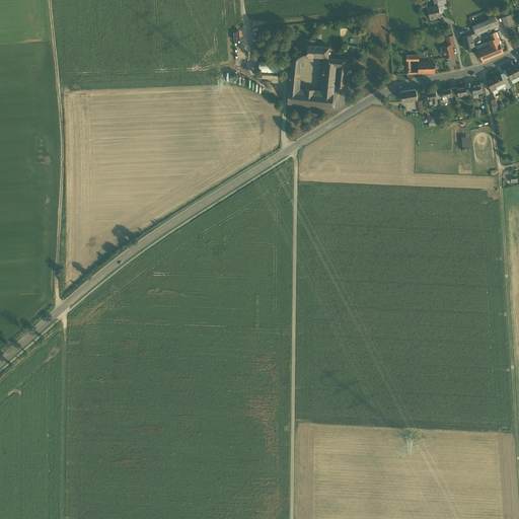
[(435,6),(427,8),(430,19),(441,17),(438,7),(438,5),(435,6)]
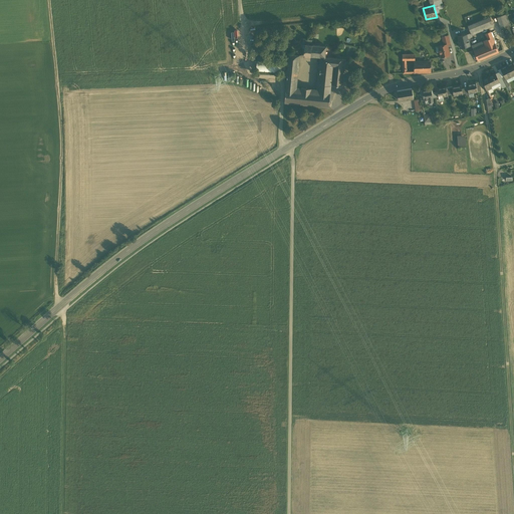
[(506,14),(497,17),(501,30),(511,26),(509,21),(506,14)]
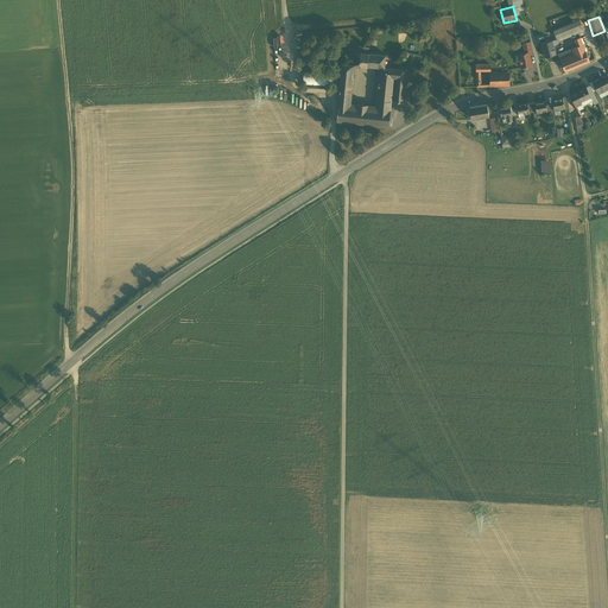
[(584,30),(580,20),(575,23),(578,32),(584,30)]
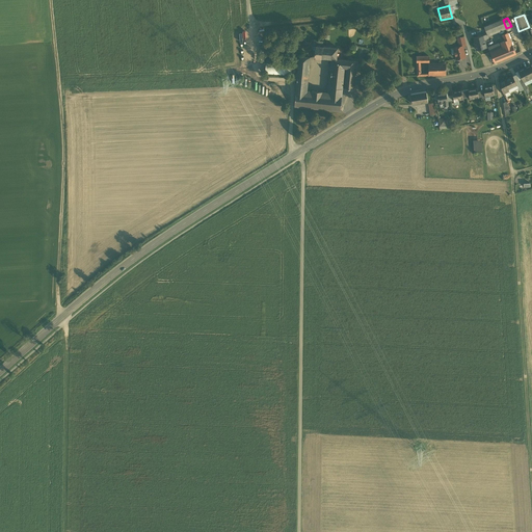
[(506,28),(503,20),(484,27),(487,34),(487,36),(511,27),(511,26),(506,28)]
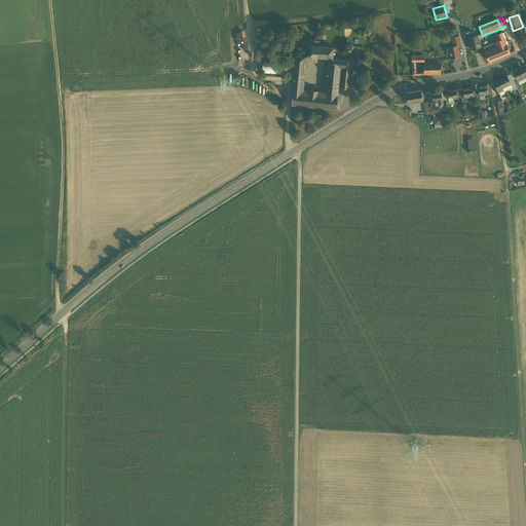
[(501,32),(496,34),(499,40),(492,43),(494,48),(506,43),(501,32)]
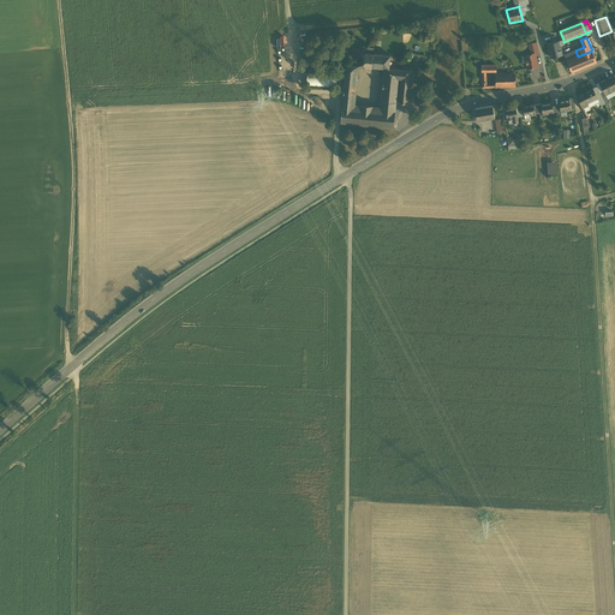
[(559,41),(548,43),(550,58),(562,55),(560,46),(559,41)]
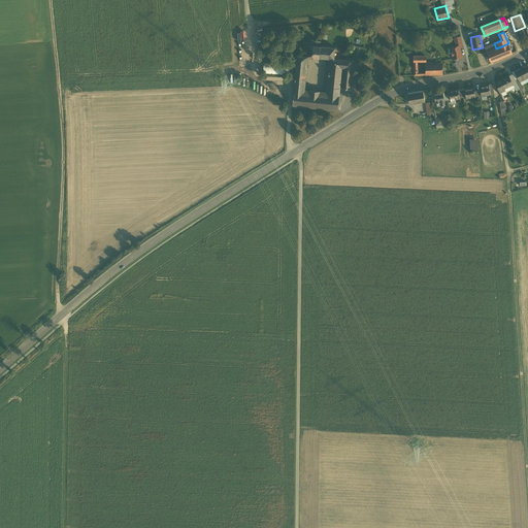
[(493,50),(487,53),(491,62),(512,54),(508,43),(496,48),(493,50)]
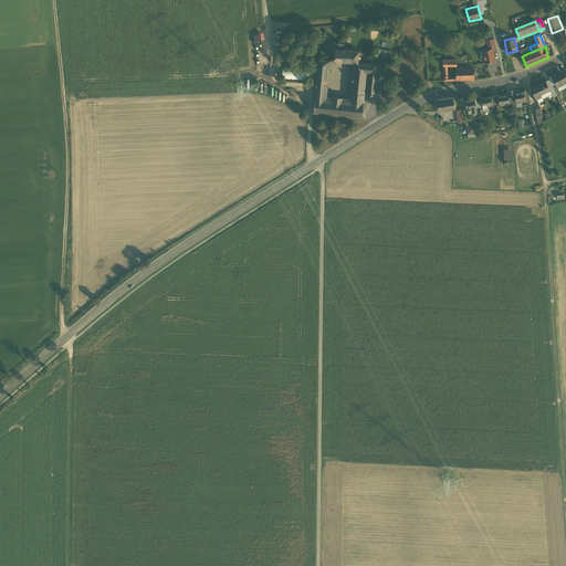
[(343,50),(336,49),(336,50),(336,54),(335,62),(354,63),(358,64),(358,63),(359,51),(343,50)]
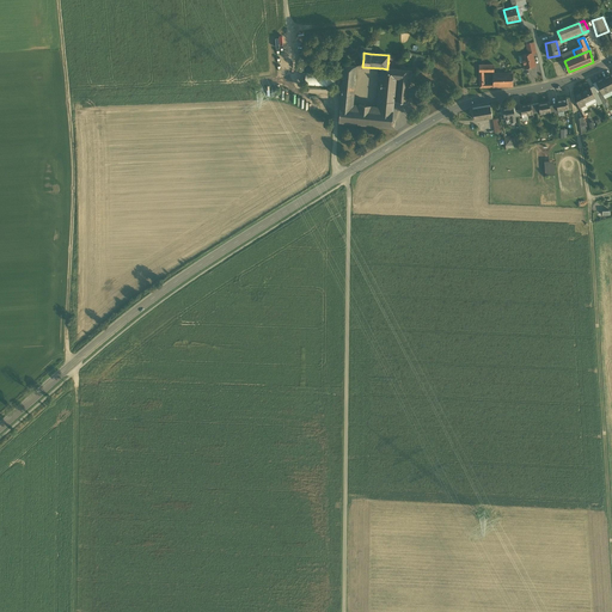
[(528,54),(521,55),(525,68),(536,66),(534,60),(534,59),(534,57),(533,57),(532,54),(532,53),(530,54),(528,54)]
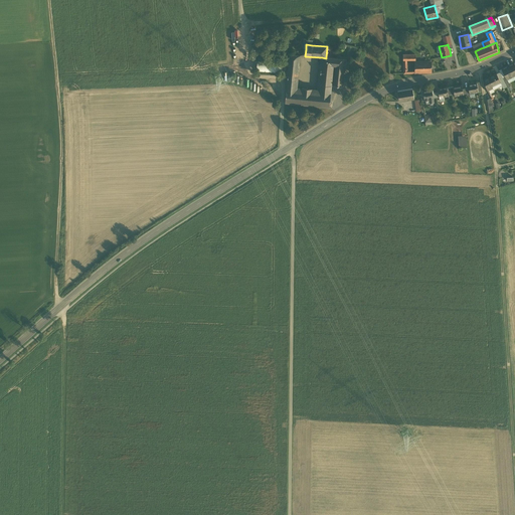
[(299,55),(290,54),(288,75),(297,76),(299,55)]
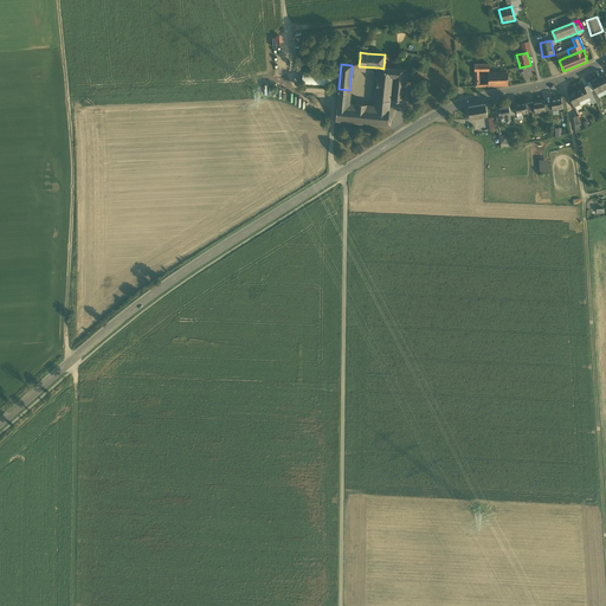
[(407,70),(384,68),(384,69),(379,68),(375,101),(391,101),(404,102),(407,70)]
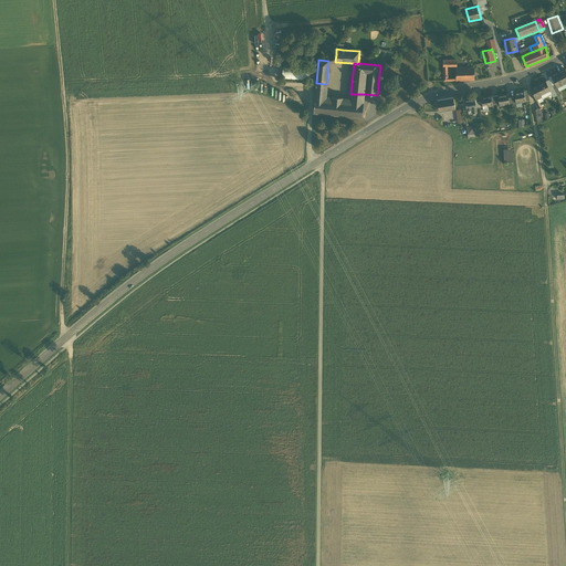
[(473,64),(462,64),(462,66),(457,66),(457,79),(457,81),(474,81),(473,64)]
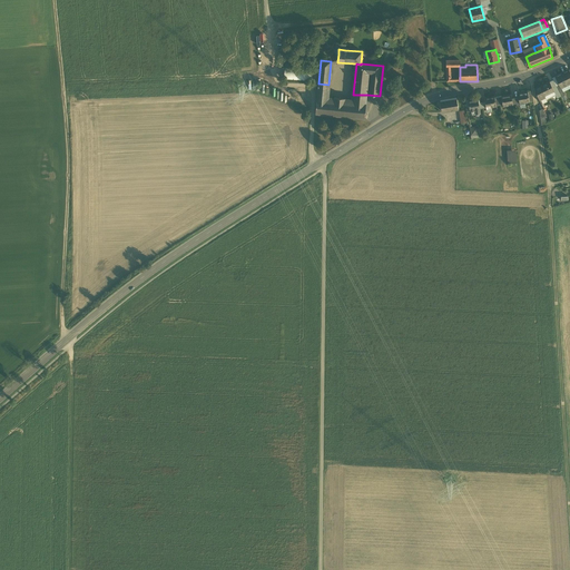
[(312,70),(285,68),(284,79),(311,81),(312,70)]
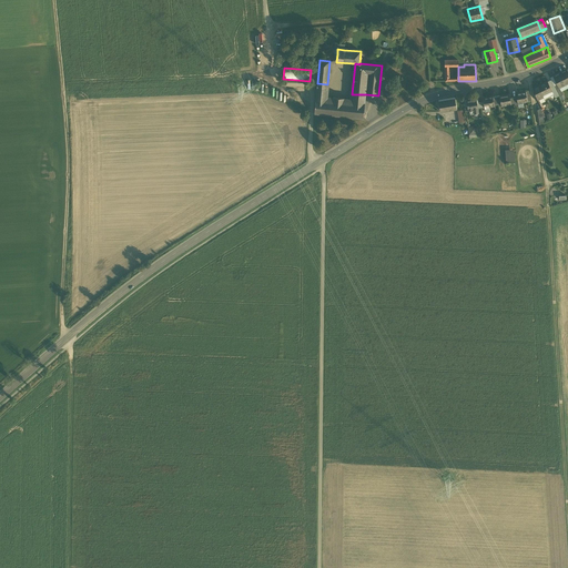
[(566,84),(560,72),(553,77),(554,78),(555,78),(556,80),(555,80),(557,84),(559,88),(566,84)]
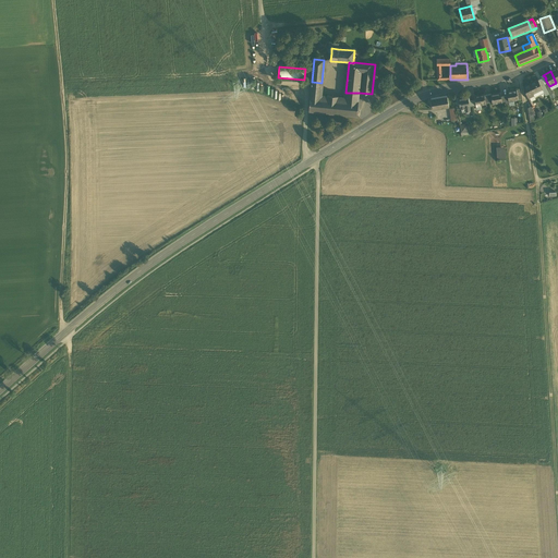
[(538,80),(524,87),(526,92),(525,92),(530,101),(535,98),(535,97),(534,95),(533,93),(538,89),(538,91),(542,89),(542,88),(540,83),(538,80)]
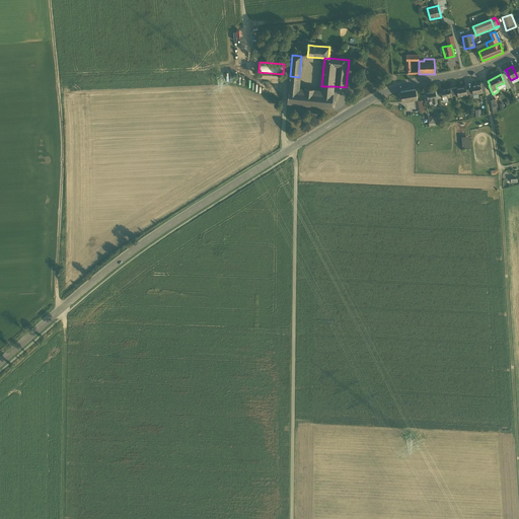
[(506,78),(505,76),(502,77),(504,82),(504,83),(506,86),(507,89),(510,87),(506,78)]
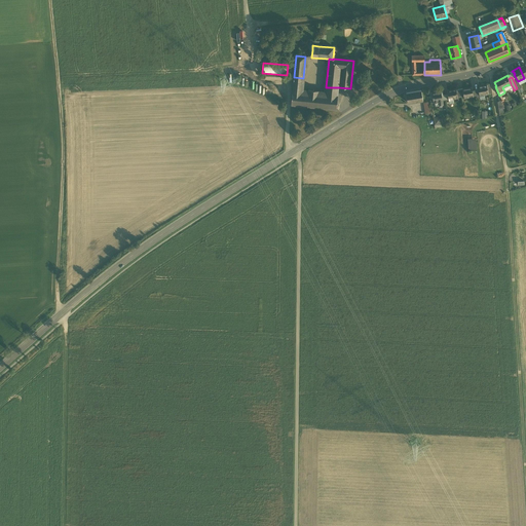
[(303,82),(294,81),(291,105),(336,110),(339,87),(326,87),(326,91),(302,89),(303,82)]
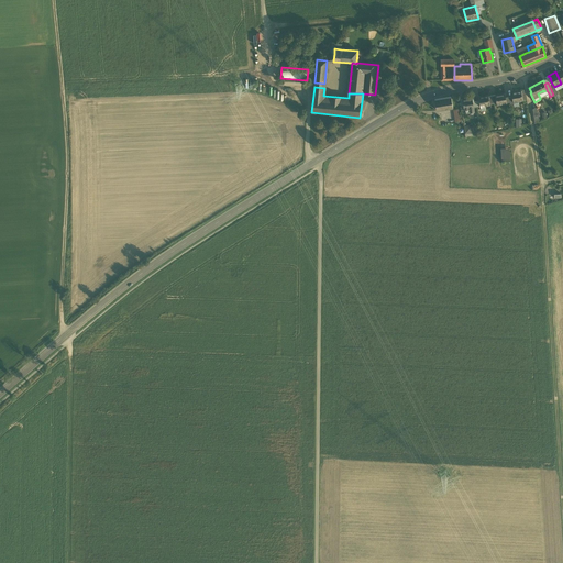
[(521,91),(511,92),(512,97),(512,100),(514,100),(518,100),(518,101),(523,100),(521,91)]
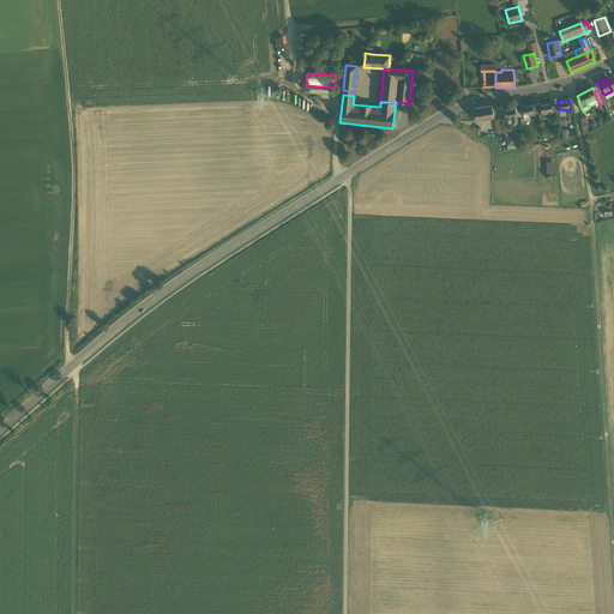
[(551,102),(540,104),(541,113),(542,114),(548,113),(547,112),(552,110),(552,107),(551,102)]
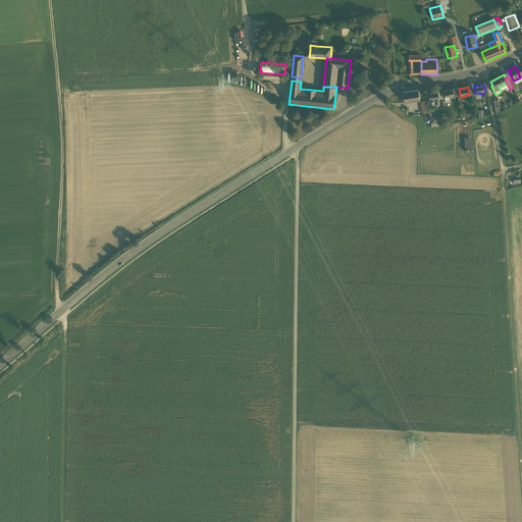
[(418,89),(403,92),(405,102),(420,100),(418,89)]
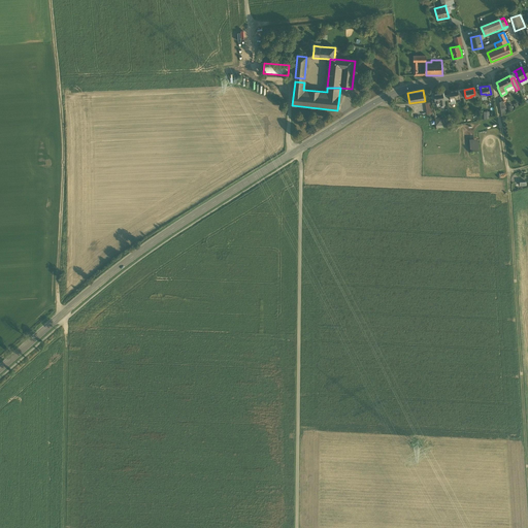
[(458,90),(449,91),(450,95),(450,98),(451,98),(454,98),(455,99),(460,98),(458,91),(458,90)]
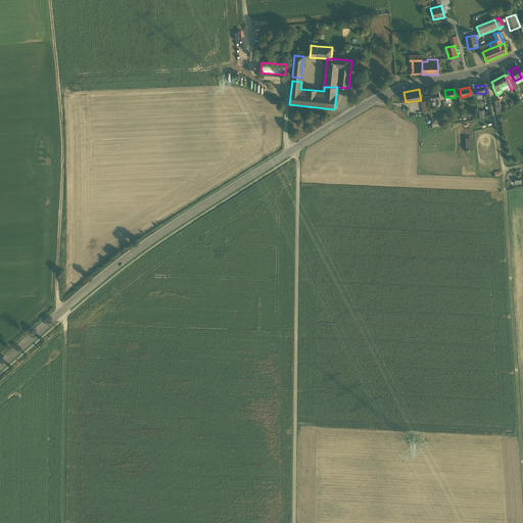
[(438,91),(429,93),(430,98),(431,102),(432,101),(436,101),(436,103),(440,102),(440,100),(439,95),(438,91)]
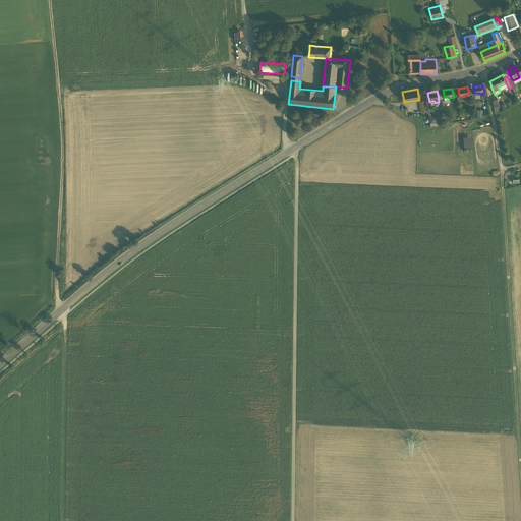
[(471,137),(463,137),(464,150),(472,150),(471,137)]
